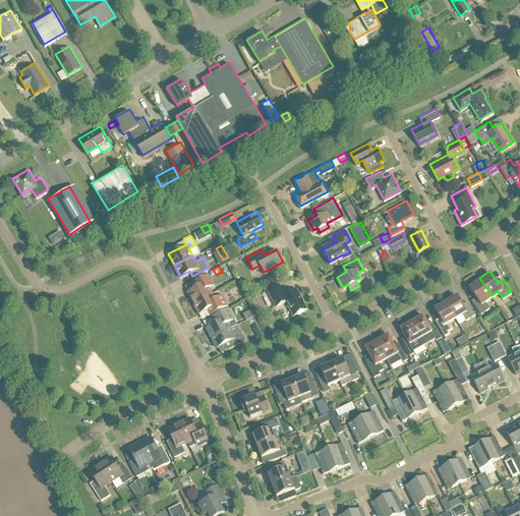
[(187,289),(193,300),(212,291),(209,285),(213,283),(208,272),(193,279),(196,285),(187,289)]
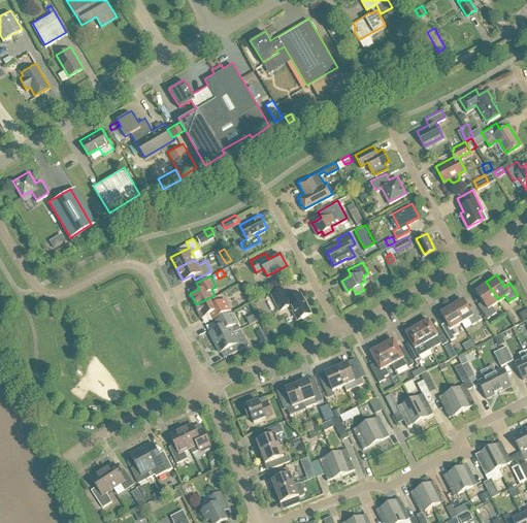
[(498,299),(486,282),(475,290),(484,301),(479,304),(487,317),(495,311),(491,304),(498,299)]
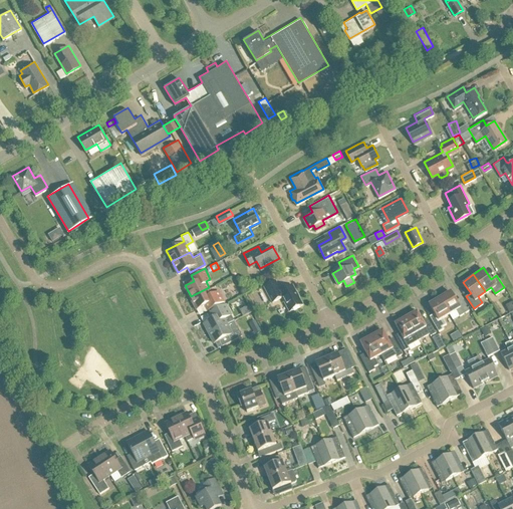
[(280,289),(275,278),(263,284),(272,300),(281,295),(289,309),(302,302),(292,283),(280,289)]
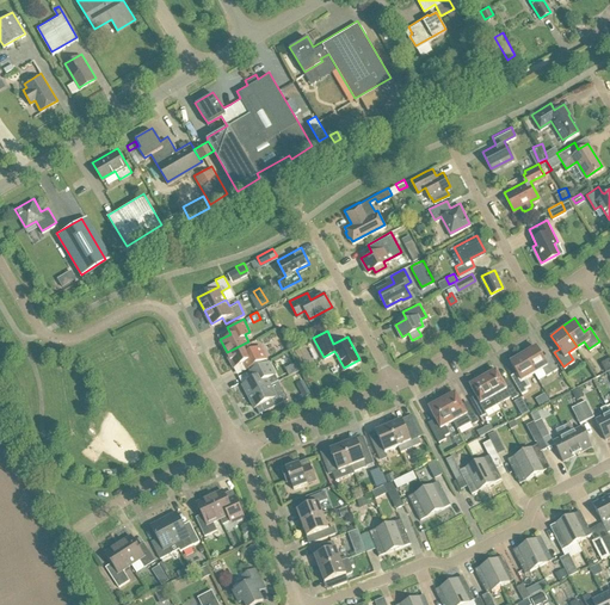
[(248,341),(227,352),(233,365),(244,359),(247,365),(266,356),(259,344),(251,347),(248,341)]
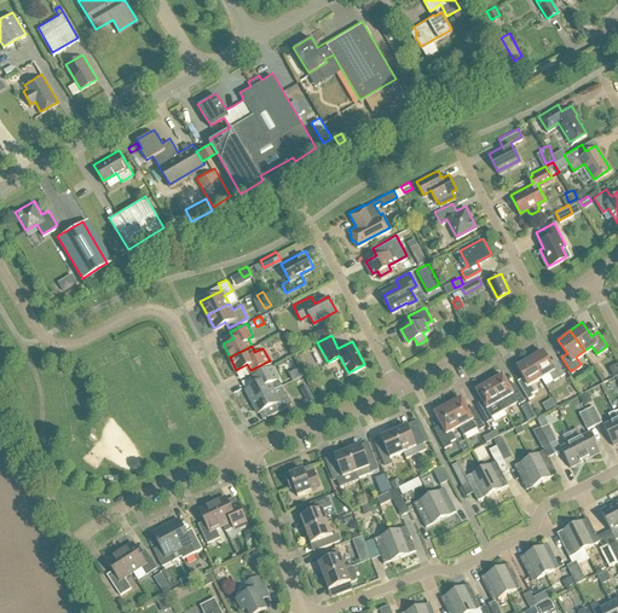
[(542,348),(530,357),(541,375),(549,370),(553,377),(564,371),(556,358),(550,362),(542,348)]
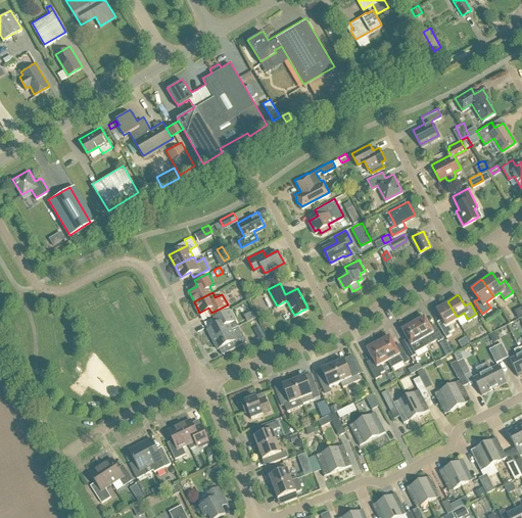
[(457,317),(447,301),(436,308),(442,319),(438,322),(445,335),(451,332),(449,330),(454,327),(449,321),(457,317)]
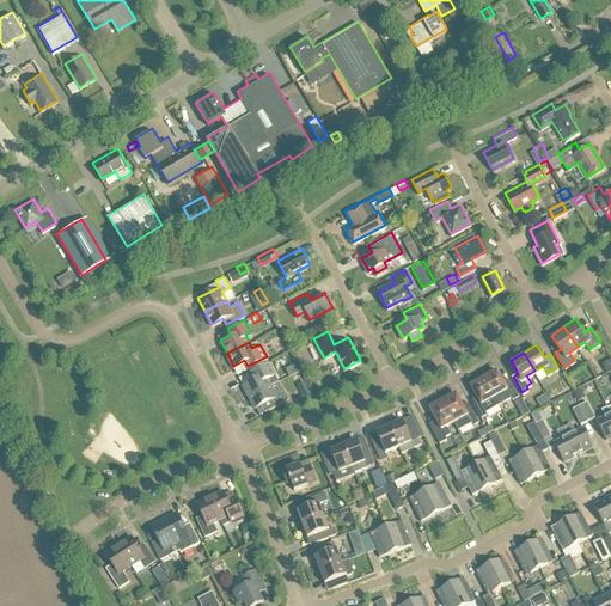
[(242,383),(249,395),(270,383),(267,378),(276,373),(269,359),(250,369),(254,377),(242,383)]
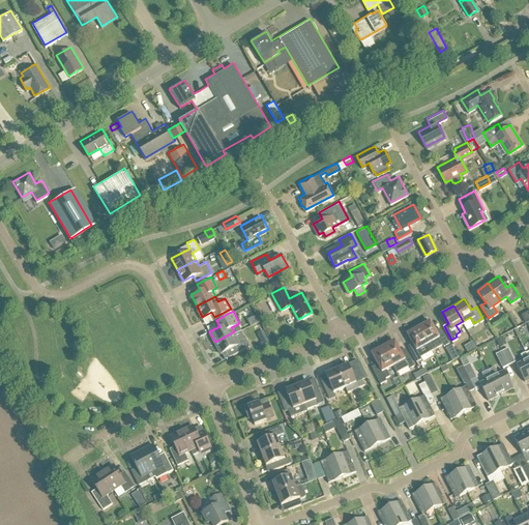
[(430,319),(418,325),(428,342),(434,338),(438,344),(442,342),(443,344),(448,341),(441,327),(436,330),(430,319)]
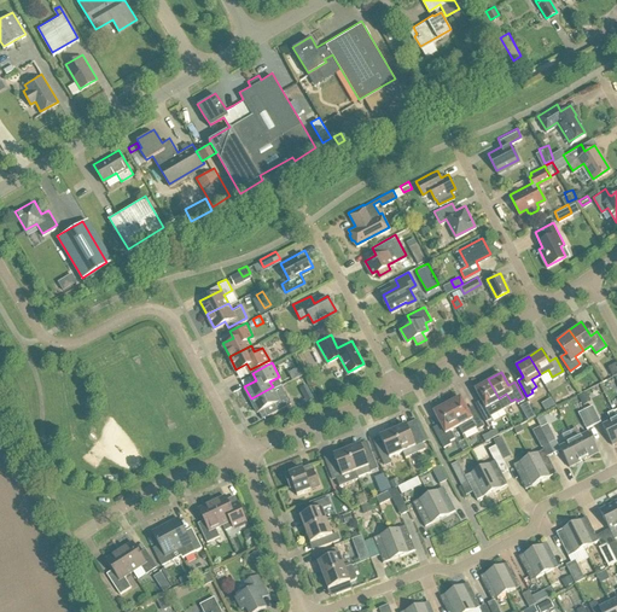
[(499,398),(488,379),(475,386),(482,400),(476,403),(485,419),(492,415),(490,413),(495,411),(502,406),(499,398)]
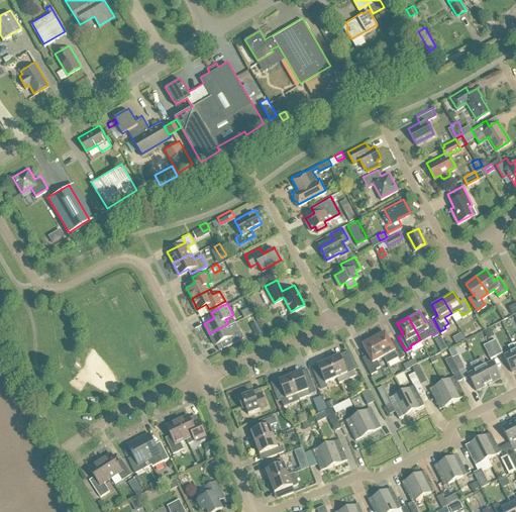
[(475,329),(480,326),(476,319),(471,322),(475,329)]
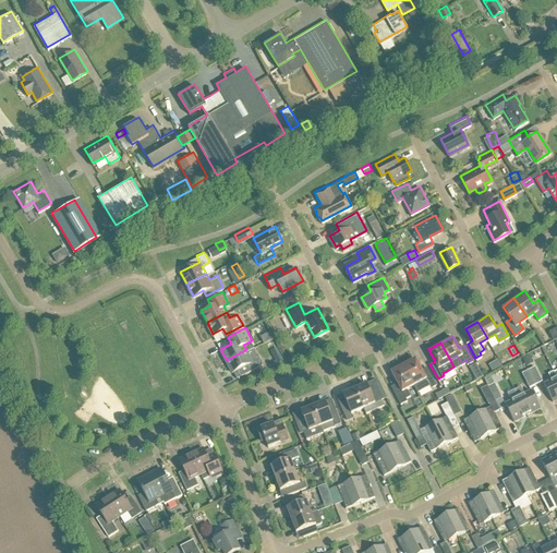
[(246,349),(227,360),(232,371),(242,365),(245,371),(262,362),(256,351),(249,356),(246,349)]
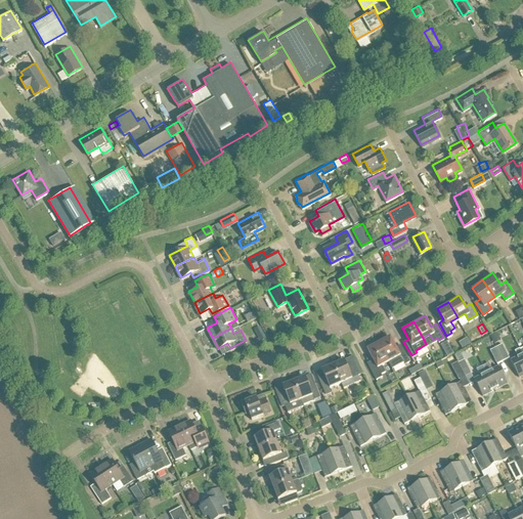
[(253,338),(255,342),(260,338),(262,338),(265,336),(266,335),(265,335),(263,330),(262,330),(257,333),(258,335),(257,336),(253,338)]
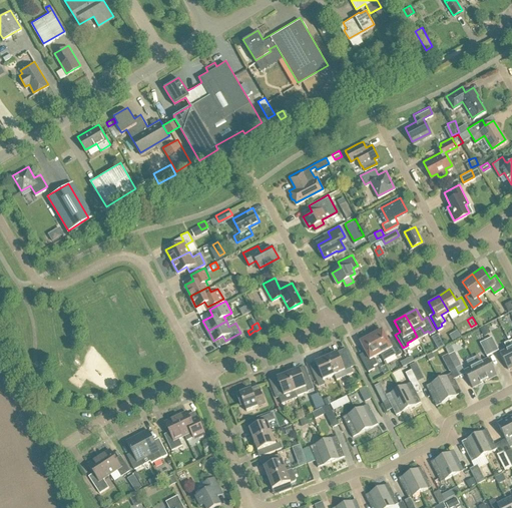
[(480,326),(484,333),(489,330),(486,323),(480,326)]
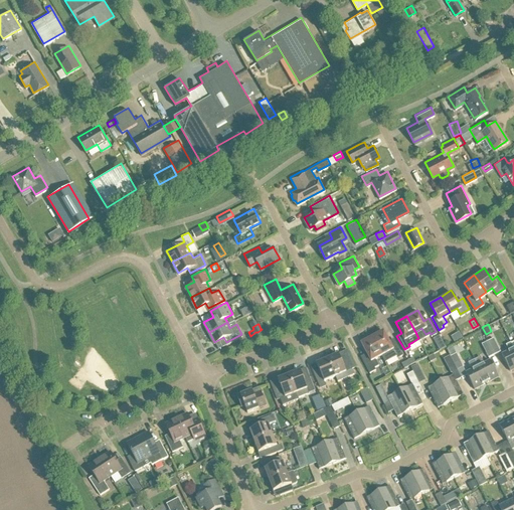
[(383,329),(372,335),(381,353),(388,349),(392,355),(396,353),(397,355),(402,353),(394,337),(389,340),(383,329)]
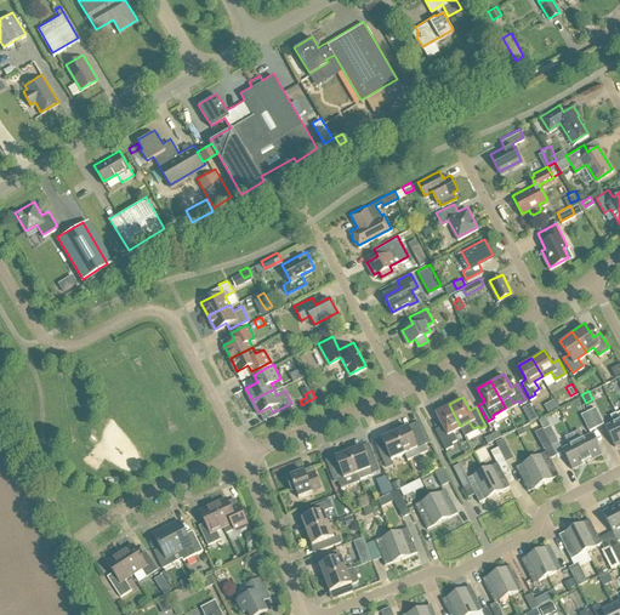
[(595,403),(587,406),(596,423),(603,420),(595,403)]
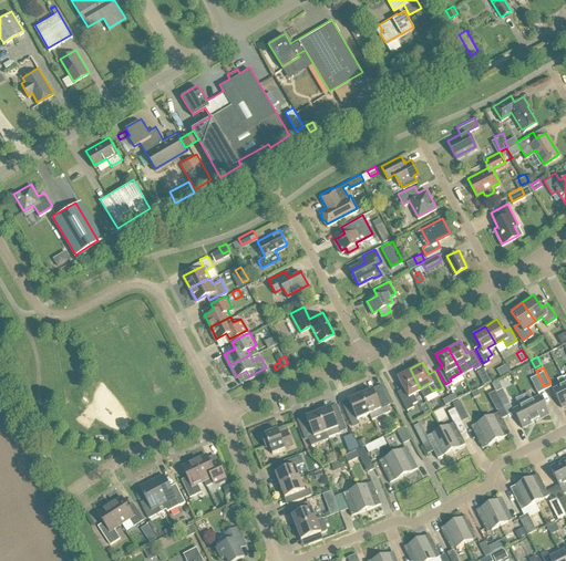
[(413,392),(420,388),(410,369),(398,375),(404,388),(398,392),(407,407),(413,404),(412,402),(417,400),(413,392)]
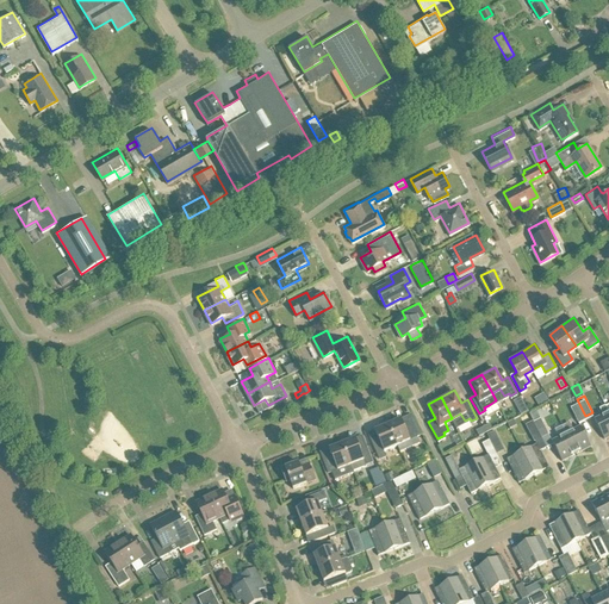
[(585,416),(577,399),(570,404),(578,419),(585,416)]
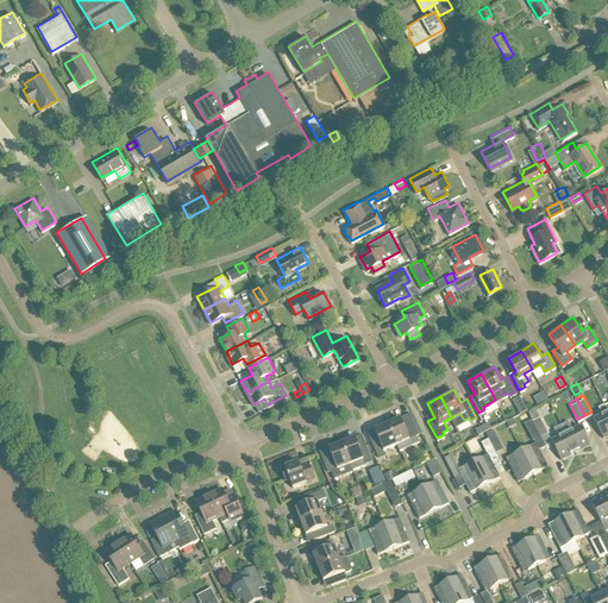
[(607,432),(607,409),(603,401),(597,404),(602,412),(593,416),(602,435),(607,432)]
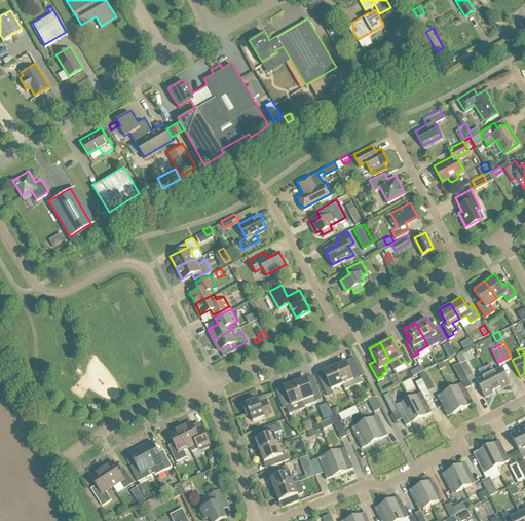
[(345,359),(334,364),(342,382),(344,387),(361,379),(359,373),(362,371),(357,359),(347,363),(345,359)]
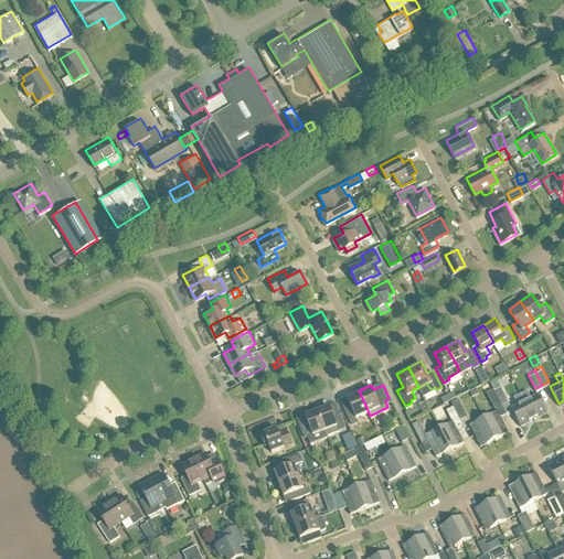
[(499,385),(493,387),(501,402),(507,399),(499,385)]
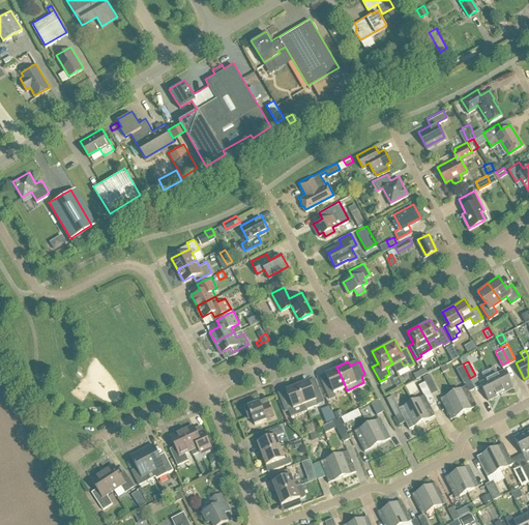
[(456,367),(464,381),(470,378),(463,363),(456,367)]
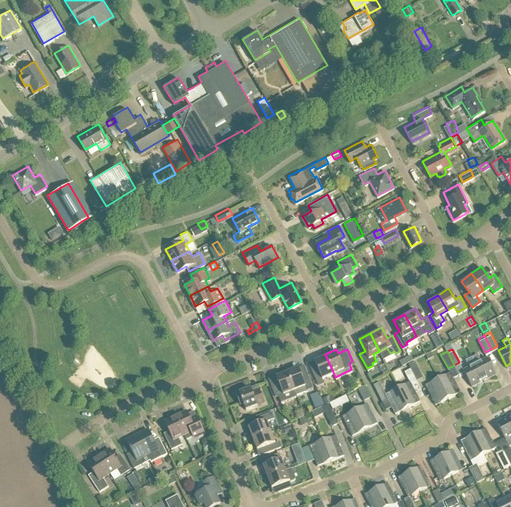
[(487,356),(481,359),(477,352),(471,355),(475,362),(483,378),(495,372),(487,356)]
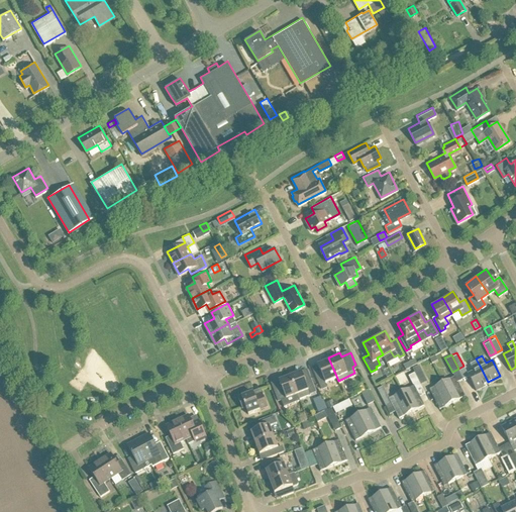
[(336,376),(328,357),(317,363),(319,367),(313,369),(320,386),(326,384),(325,380),(336,376)]
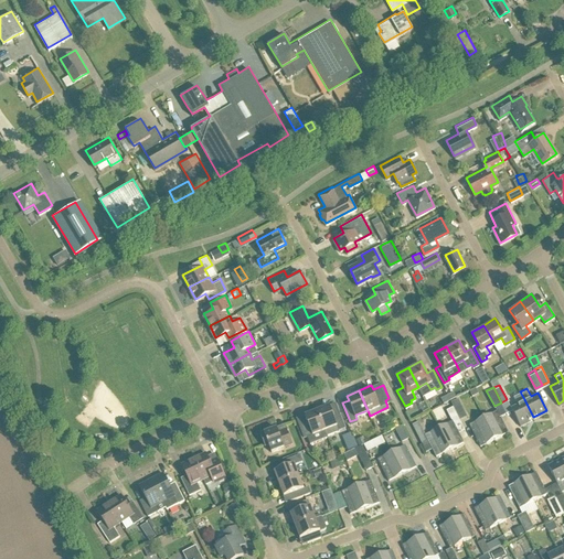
[(454,402),(459,416),(460,416),(467,412),(458,395),(450,398),(454,402)]
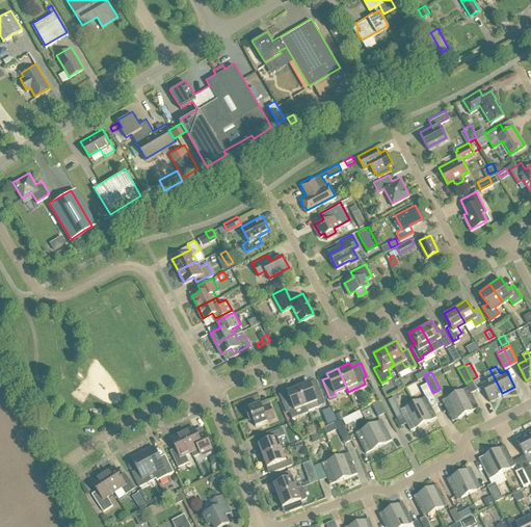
[(502,393),(494,376),(481,383),(489,399),(502,393)]
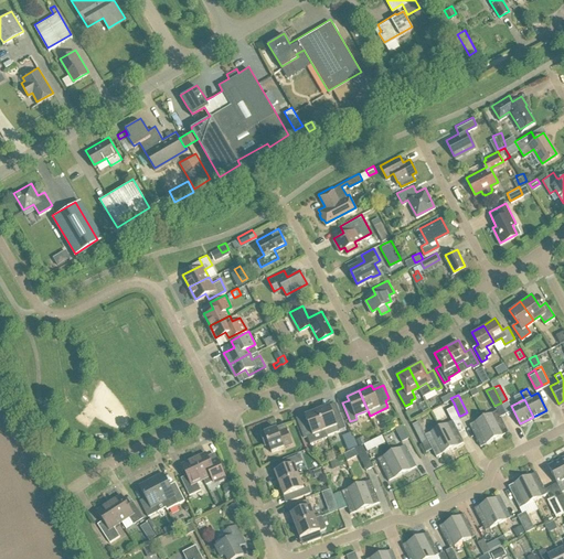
[(454,402),(446,407),(451,418),(453,419),(459,416),(454,402)]
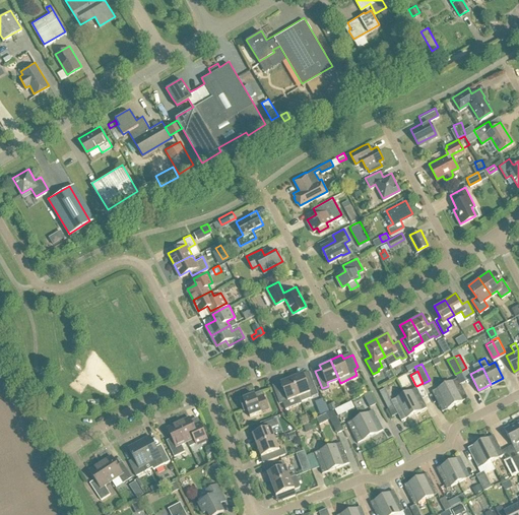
[(303,372),(292,376),(301,399),(312,394),(311,393),(317,390),(310,373),(305,376),(303,372)]
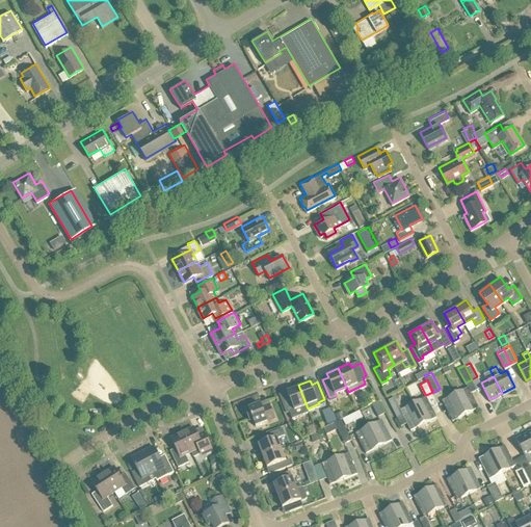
[(308,409),(298,385),(287,389),(288,393),(281,396),(285,410),(288,409),(292,417),(308,411),(308,409)]
